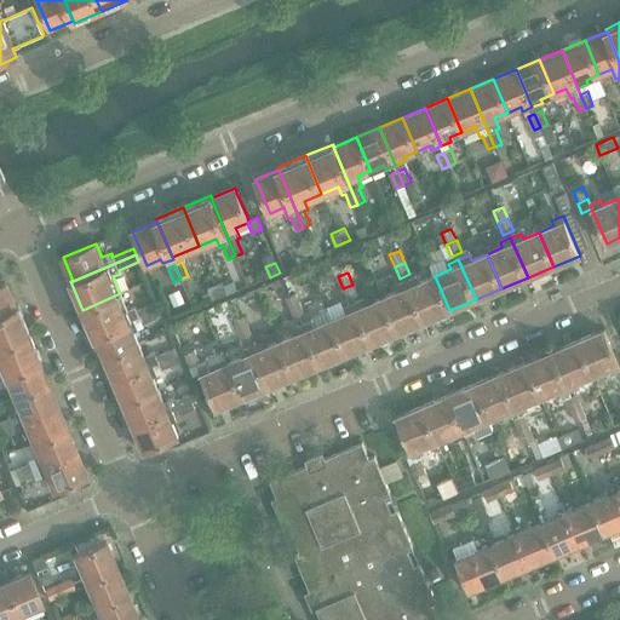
[(417,277),(407,282),(424,321),(449,310),(435,276),(419,282),(417,277)]
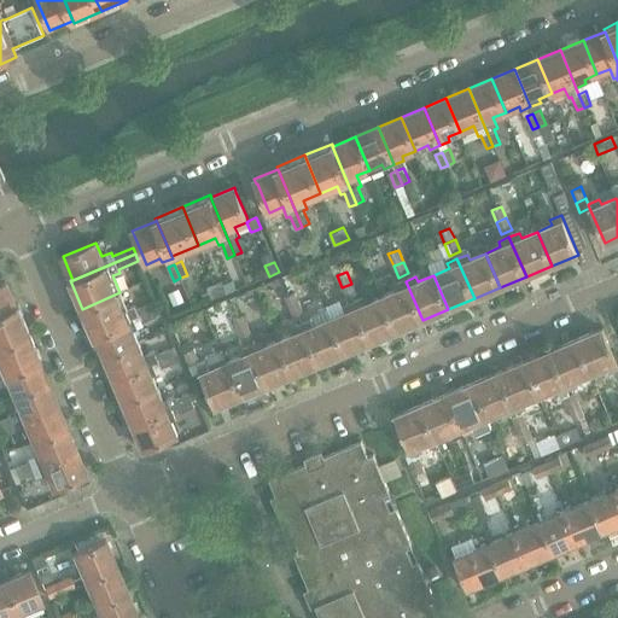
[(221,279),(208,285),(213,297),(227,291),(221,279)]
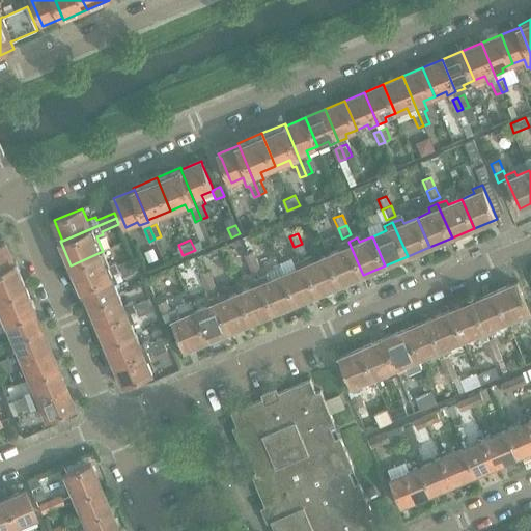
[(0,267),(12,261),(11,261),(3,242),(0,243),(0,267)]
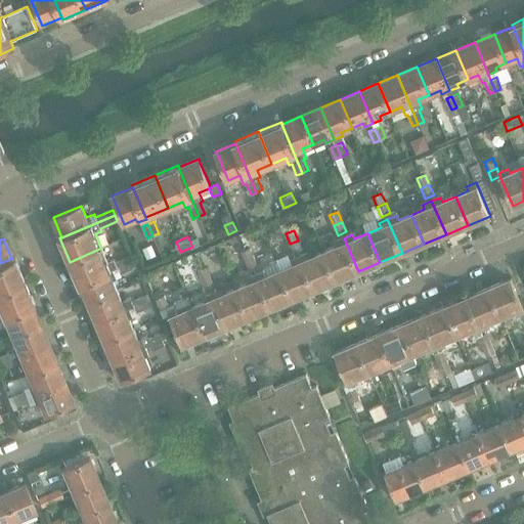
[(337,246),(323,252),(336,280),(352,274),(358,271),(344,238),(335,242),(337,246)]
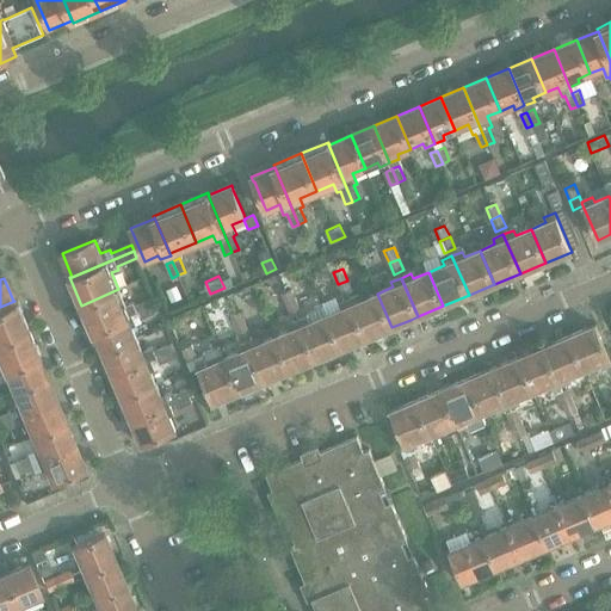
[(347,281),(338,284),(343,296),(352,291),(347,281)]
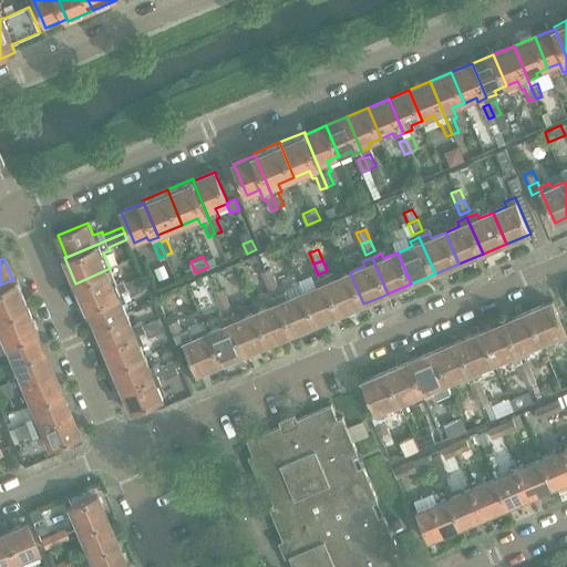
[(164,265),(154,269),(158,280),(168,276),(164,265)]
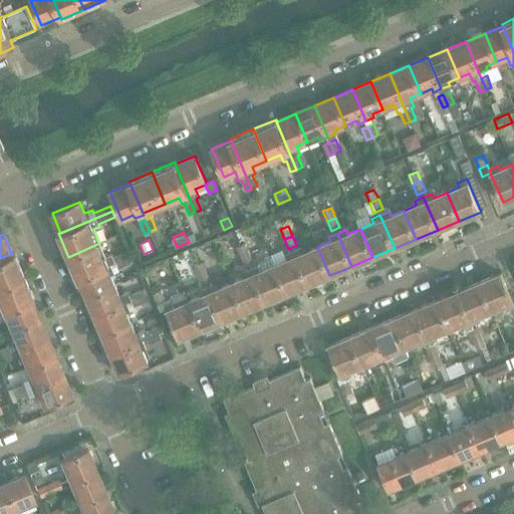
[(79,278),(127,259),(124,252),(113,257),(112,255),(105,257),(99,243),(68,257),(77,279),(79,278)]
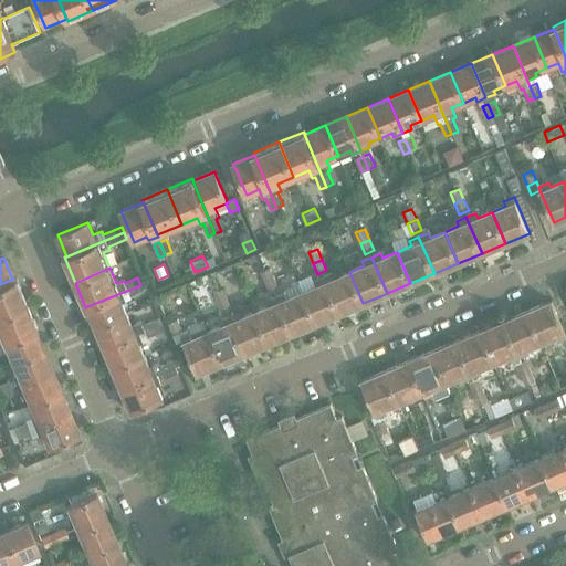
[(270,269),(261,272),(265,283),(274,280),(270,269)]
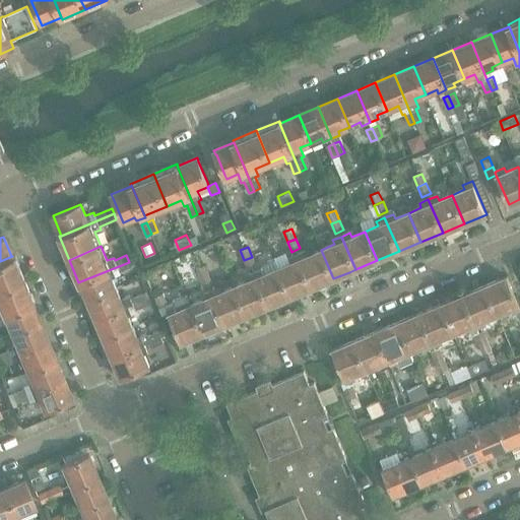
[(307,251),(298,255),(312,287),(333,278),(321,250),(308,255),(307,251)]
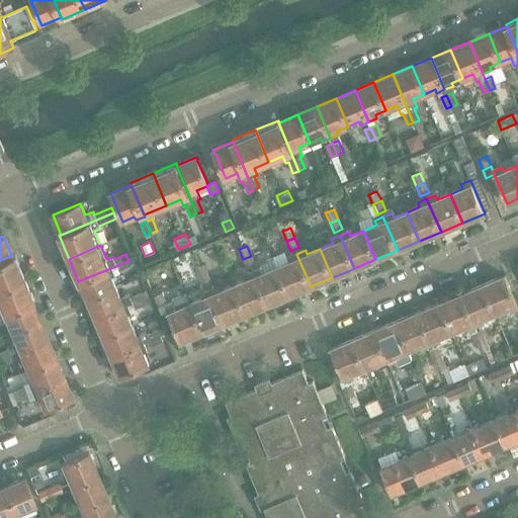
[(0,260),(0,286),(23,277),(13,254),(11,255),(12,255),(0,260)]
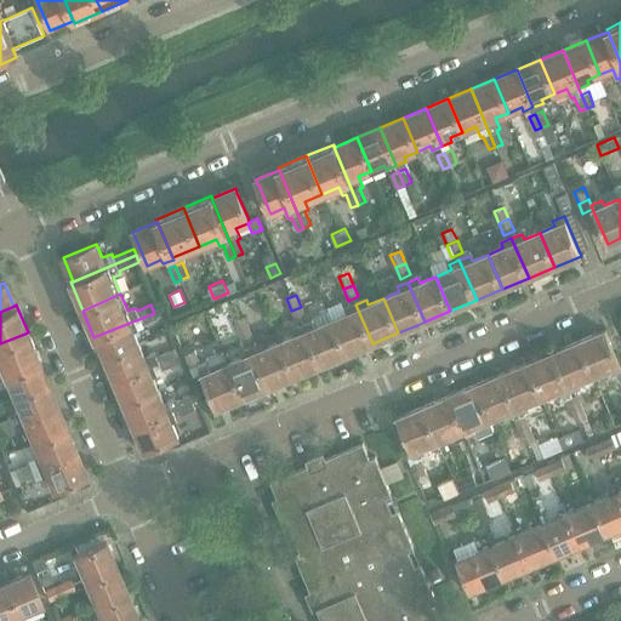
[(355,305),(345,308),(347,314),(331,320),(346,354),(372,343),(355,305)]
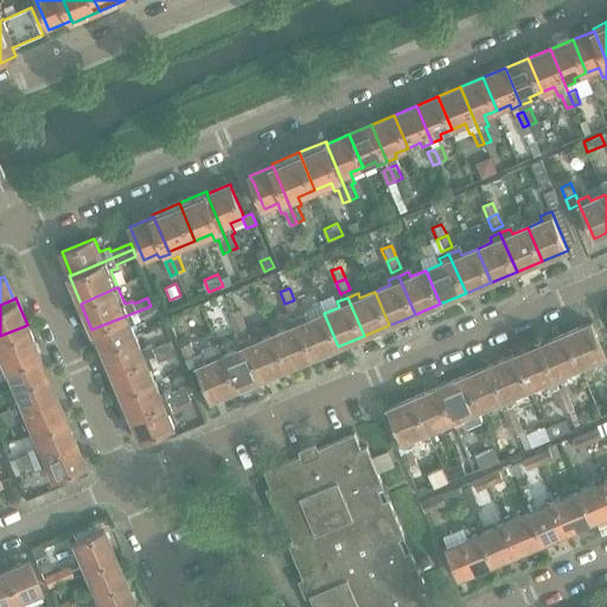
[(294,300),(285,304),(289,315),(299,311),(294,300)]
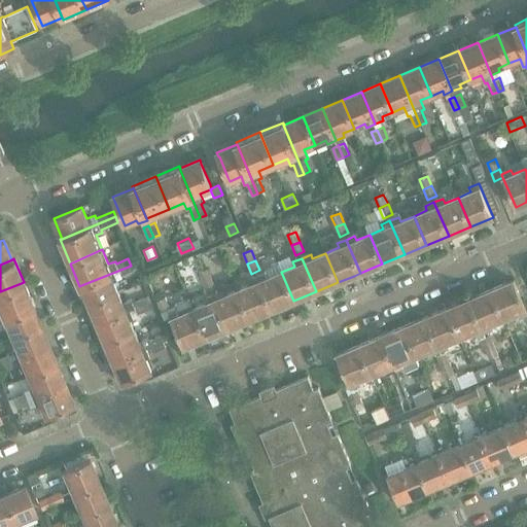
[(131,266),(81,285),(90,305),(118,292),(113,282),(123,278),(121,276),(133,271),(131,266)]
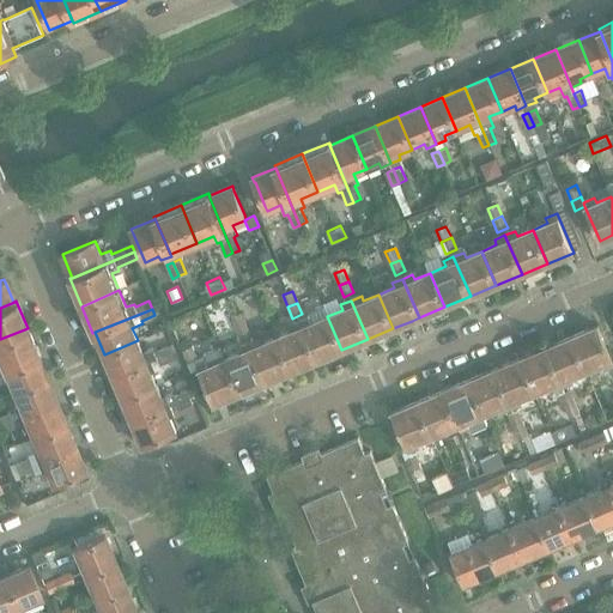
[(241,313),(231,316),(236,328),(246,325),(241,313)]
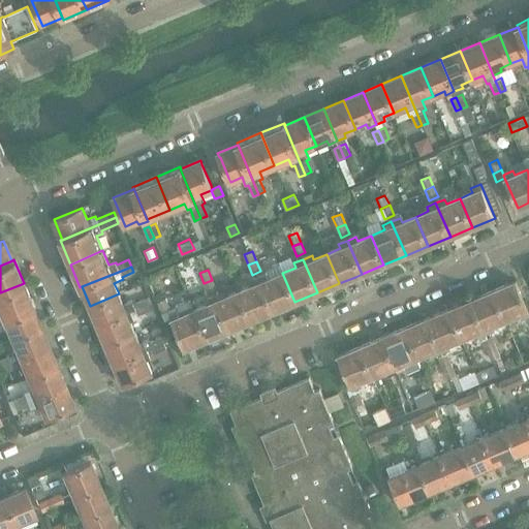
[(268,274),(258,278),(273,311),(294,302),(282,273),(270,278),(268,274)]
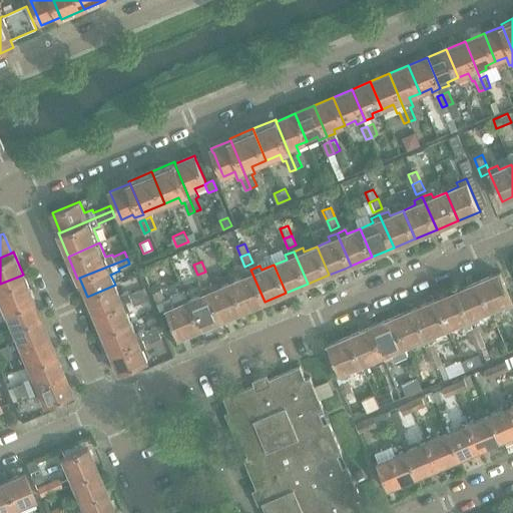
[(243,278),(230,283),(242,311),(265,302),(250,270),(241,273),(243,278)]
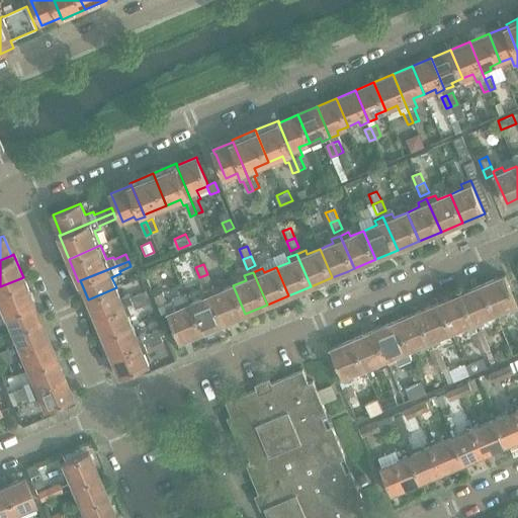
[(207,274),(199,277),(203,287),(211,283),(207,274)]
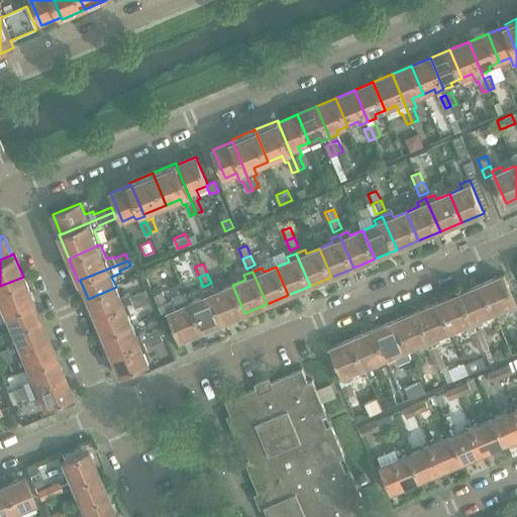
[(516,305),(516,304),(516,282),(516,280),(508,284),(504,275),(482,284),(494,313),(507,307),(509,311),(516,307),(516,305)]
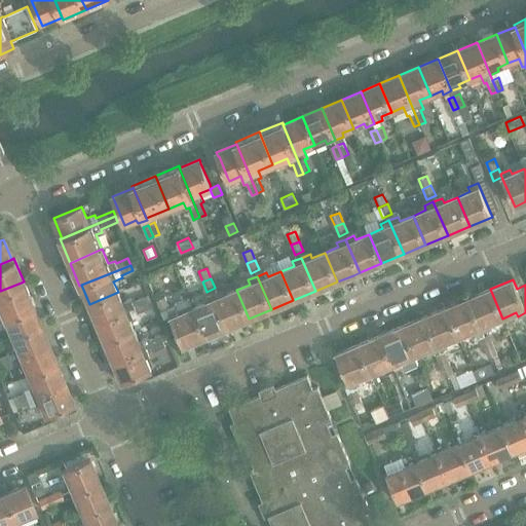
[(24,282),(0,291),(0,317),(1,317),(1,318),(32,305),(32,306),(34,305),(24,282)]
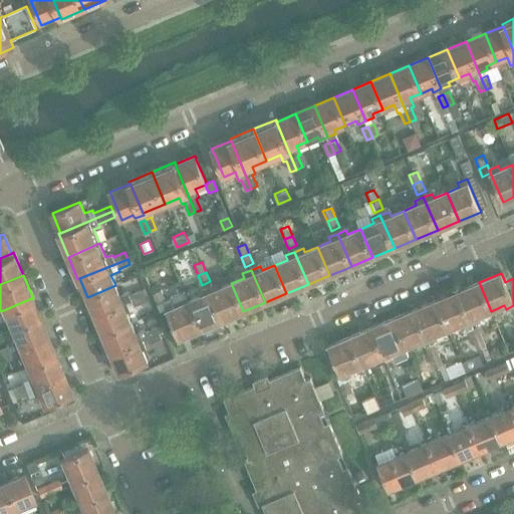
[(480,320),(478,316),(491,311),(479,282),(458,291),(471,324),(480,320)]
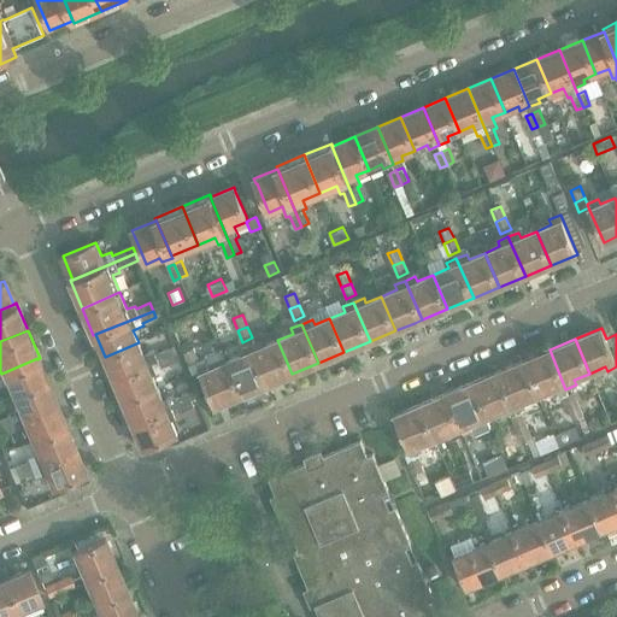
[(260,341),(250,346),(266,386),(292,374),(277,340),(263,346),(260,341)]
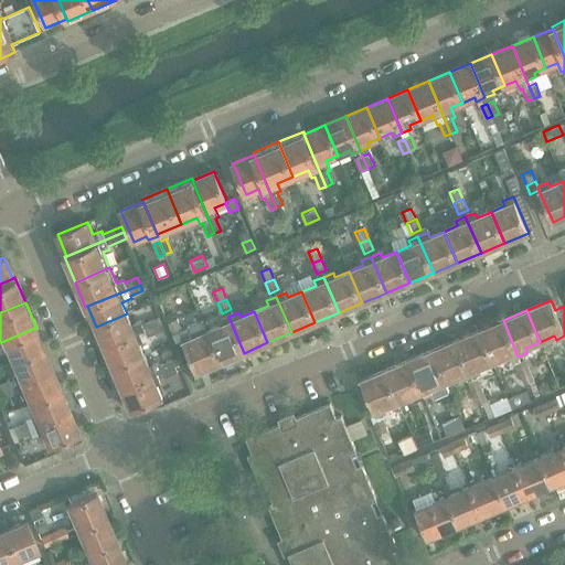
[(127,313),(96,327),(105,348),(139,333),(135,324),(131,326),(127,313)]
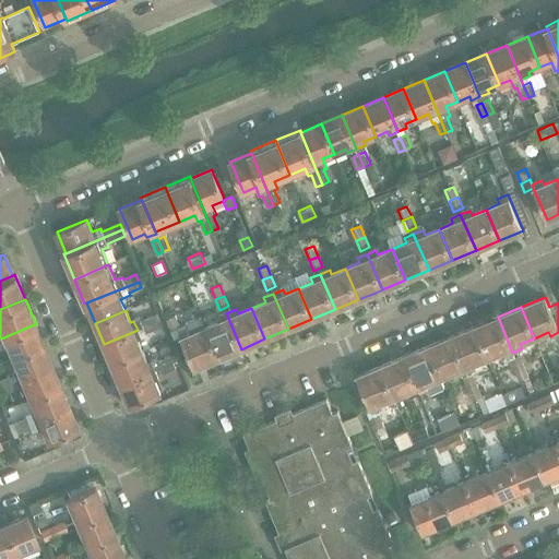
[(217,317),(218,322),(204,328),(217,359),(241,349),(226,313),(217,317)]
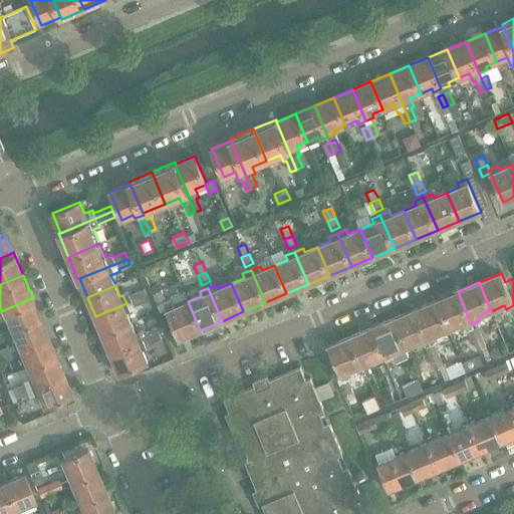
[(141,290),(130,295),(132,301),(144,296),(141,290)]
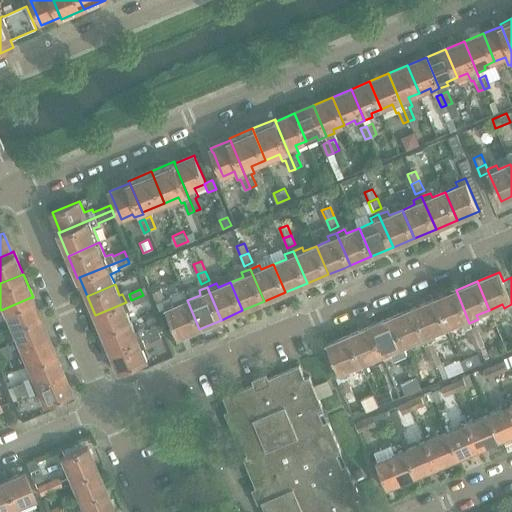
[(161,289),(152,293),(157,303),(165,299),(161,289)]
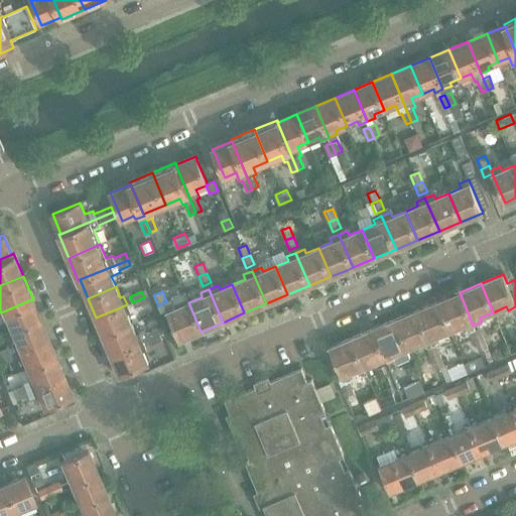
[(460,292),(437,301),(449,331),(463,325),(465,330),(473,326),(460,292)]
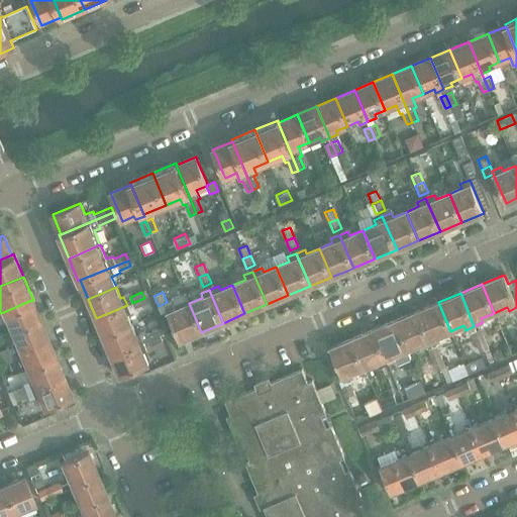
[(144,298),(132,303),(134,308),(146,304),(144,298)]
